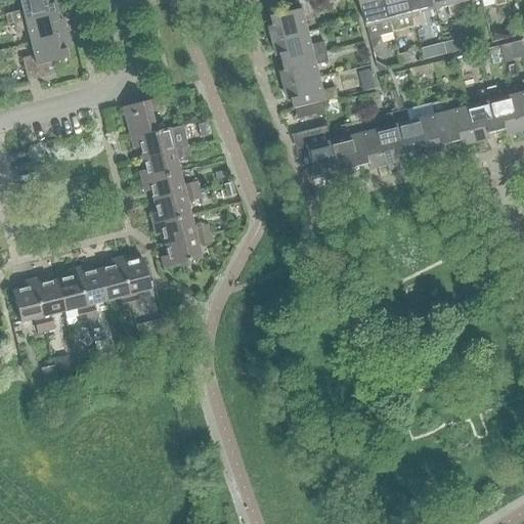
[(11,24),(54,13),(52,5),(56,4),(55,0),(17,0),(20,11),(9,13),(11,24)]
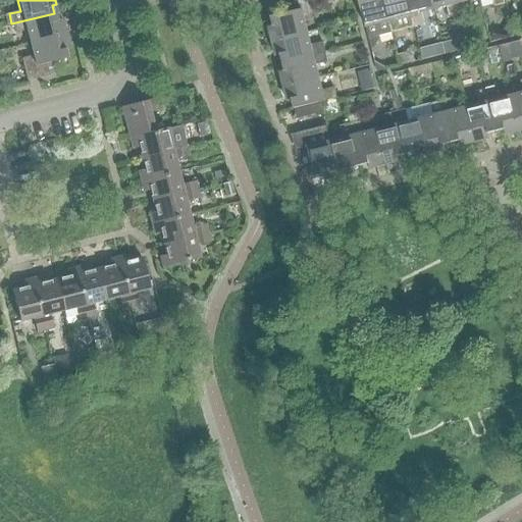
[(268,28),(271,42),(307,33),(304,20),(315,17),(311,0),(289,0),(288,0),(291,12),(270,17),(272,27),(268,28)]
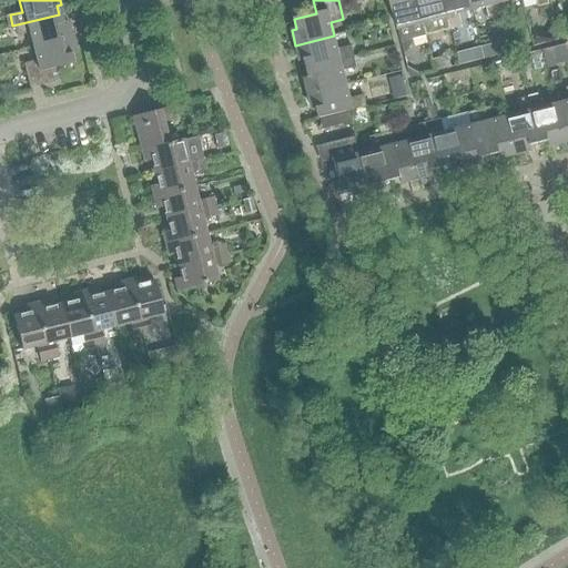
[(425,36),(415,0),(388,0),(396,30),(403,56),(407,54),(412,44),(411,40),(425,36)]
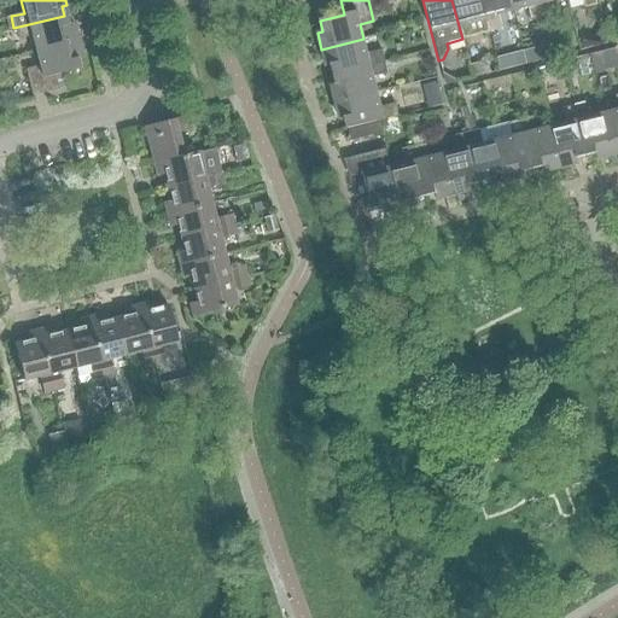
[(452,0),(462,39),(489,33),(481,0),(452,0)]
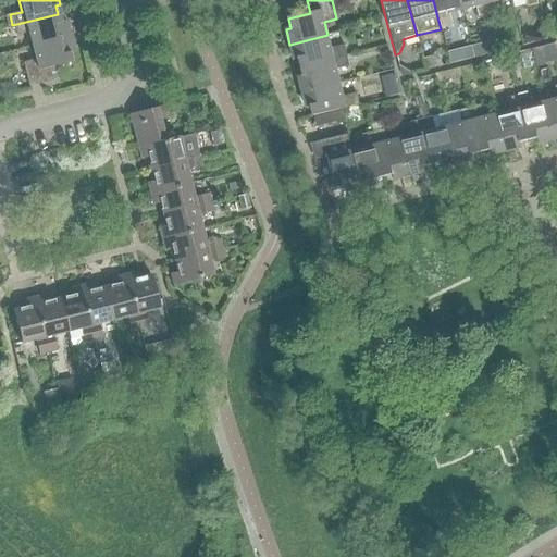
[(433,0),(441,29),(452,26),(448,14),(461,11),(458,0),(433,0)]
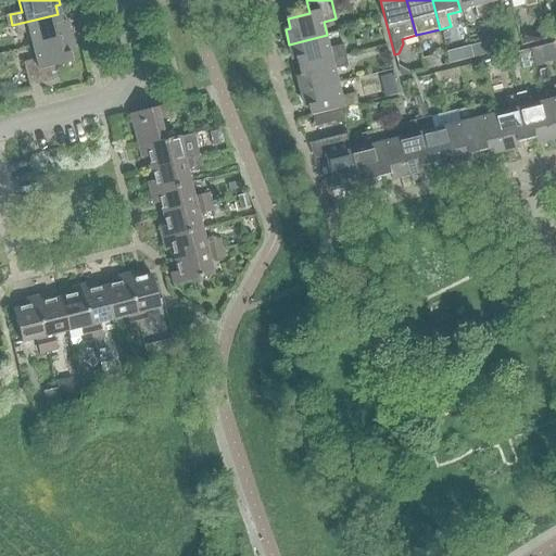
[(488,17),(483,0),(457,0),(460,11),(475,7),(478,20),(488,17)]
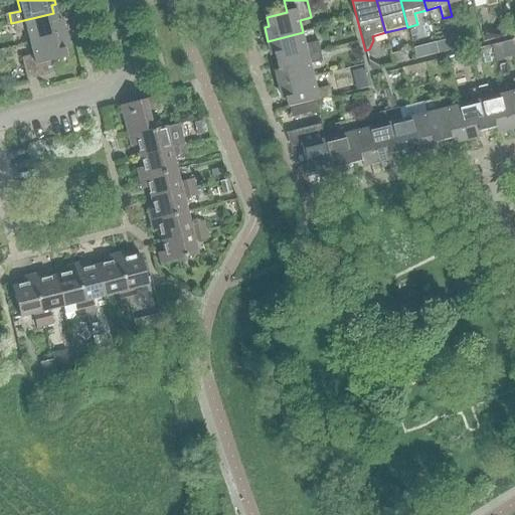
[(459,1),(464,0),(448,0),(452,16),(462,13),(459,1)]
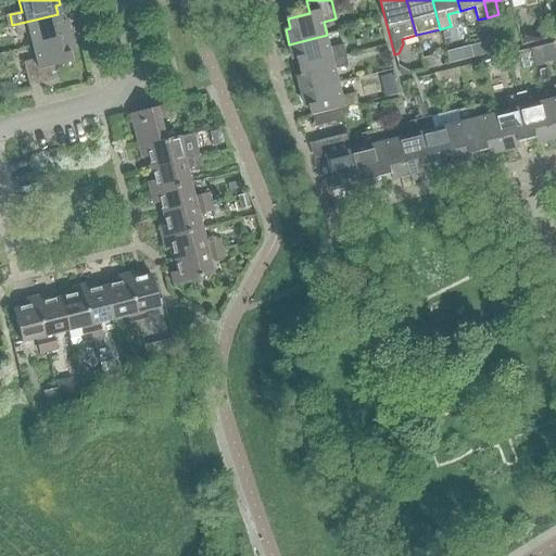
[(58,14),(12,25),(14,36),(27,33),(30,46),(68,37),(64,21),(60,22),(58,14)]
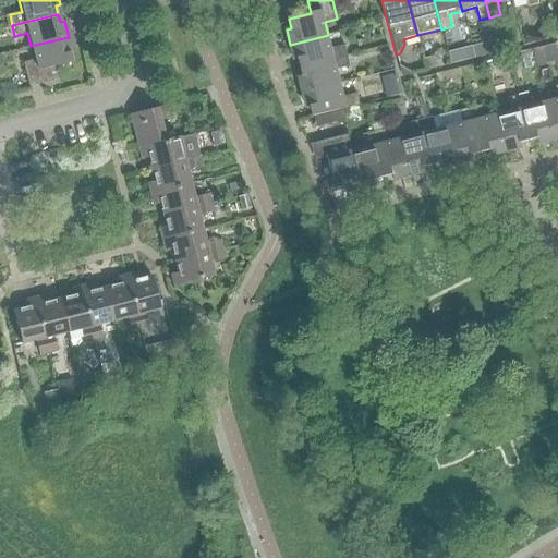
[(541,27),(534,38),(540,41),(549,39),(547,31),(541,27)]
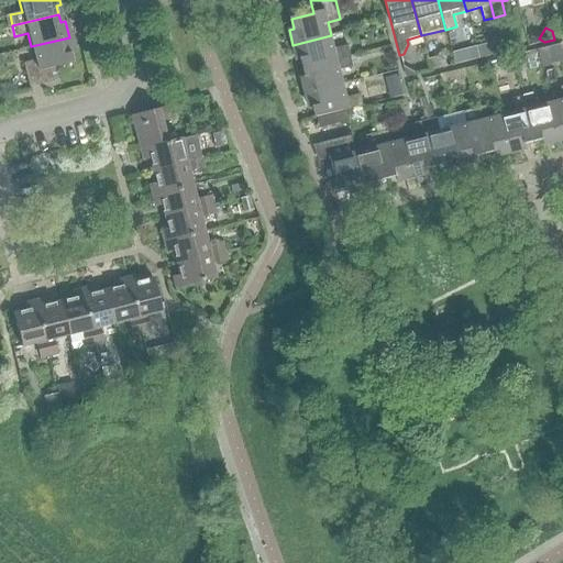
[(331,35),(293,45),(297,61),(301,59),(304,68),(350,57),(348,46),(334,50),(331,35)]
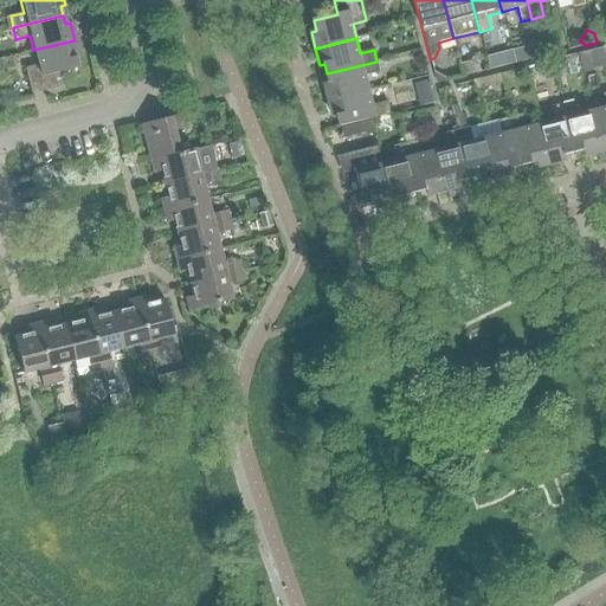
[(75,40),(33,50),(37,65),(24,69),(30,95),(56,89),(52,75),(76,69),(73,58),(78,57),(75,40)]
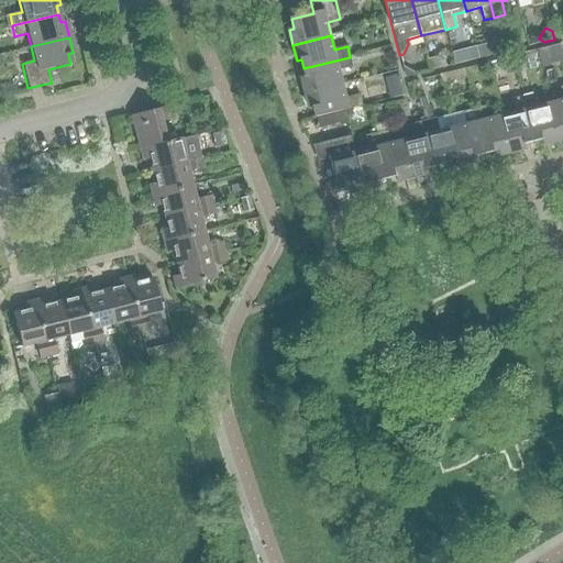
[(500,41),(476,47),(479,59),(504,53),(500,41)]
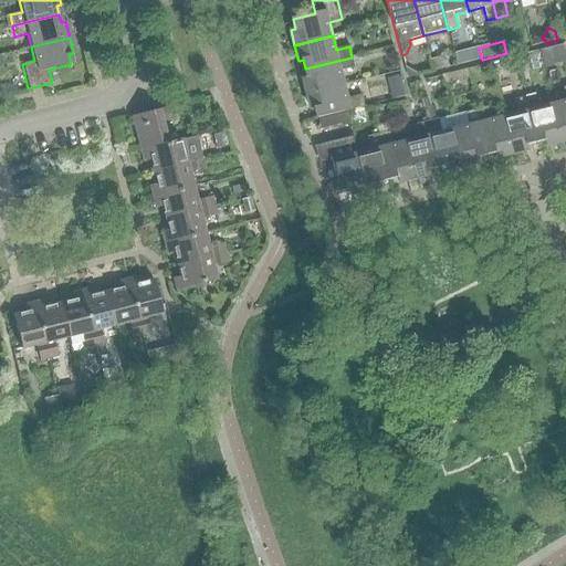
[(565,51),(564,44),(540,51),(543,66),(565,60),(565,51)]
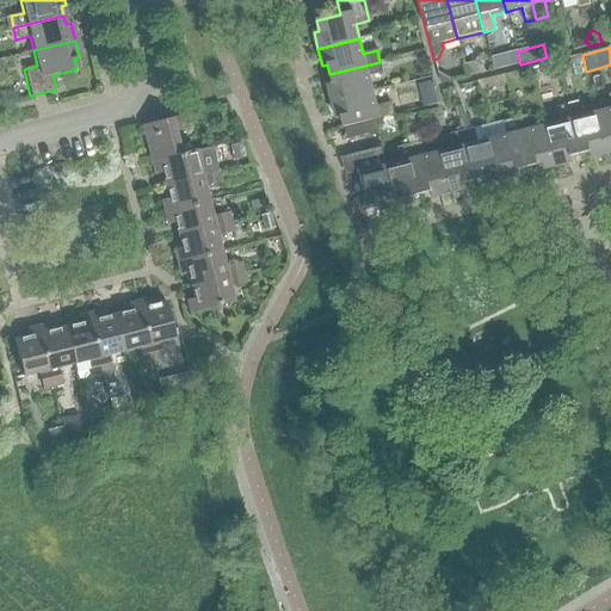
[(517,51),(491,59),(494,72),(520,65),(517,51)]
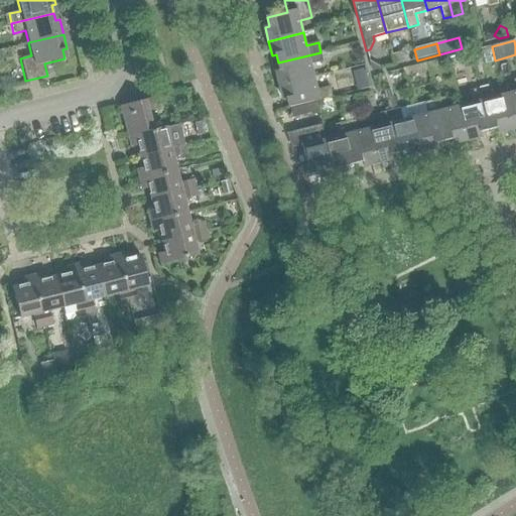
[(394,65),(407,61),(404,51),(392,55),(394,65)]
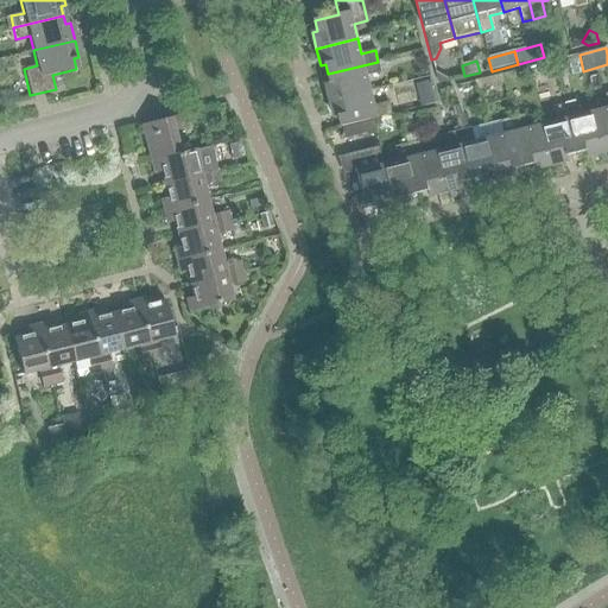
[(329,101),(371,92),(367,76),(380,73),(378,62),(328,74),(330,83),(325,84),(329,101)]
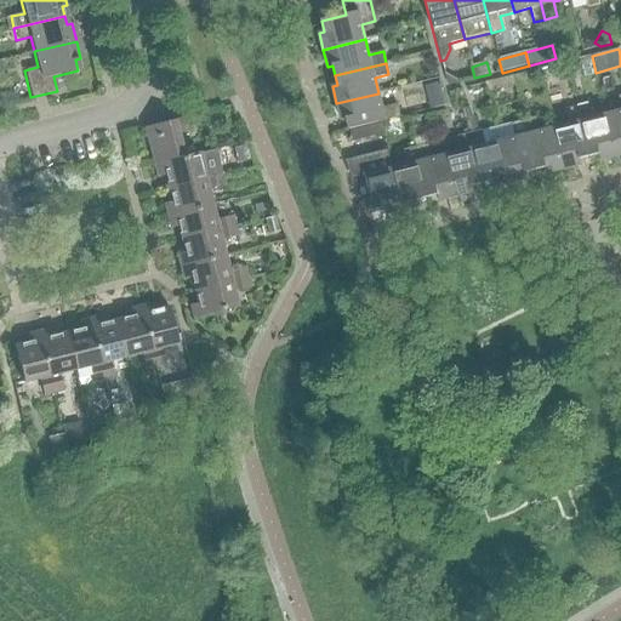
[(539,69),(529,72),(530,80),(541,78),(539,69)]
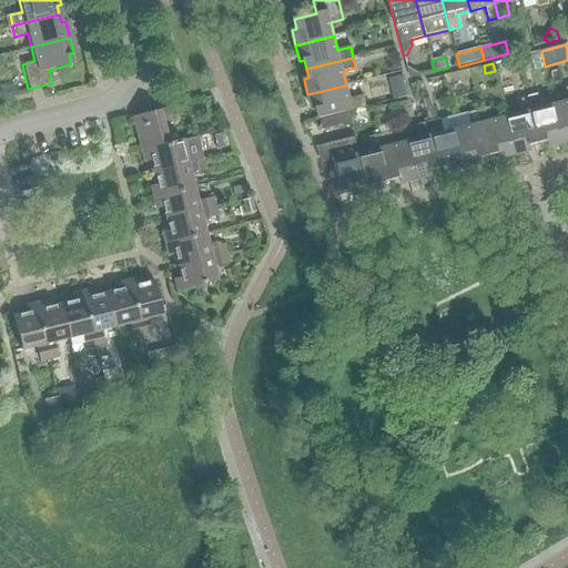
[(423,75),(406,67),(409,79),(423,75)]
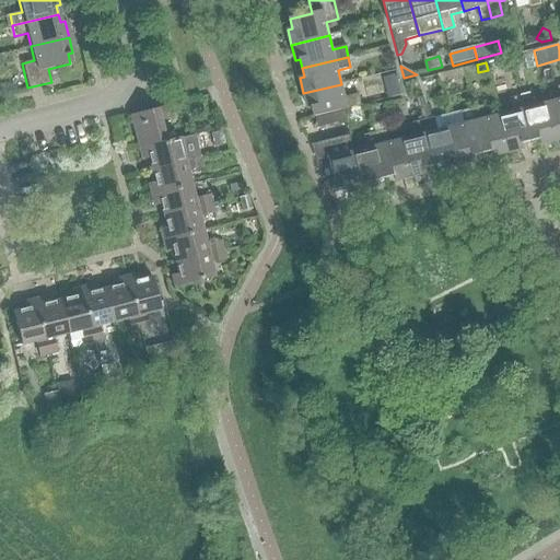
[(341,84),(303,93),(307,109),(312,107),(315,117),(348,109),(347,108),(360,105),(358,94),(345,97),(341,84)]
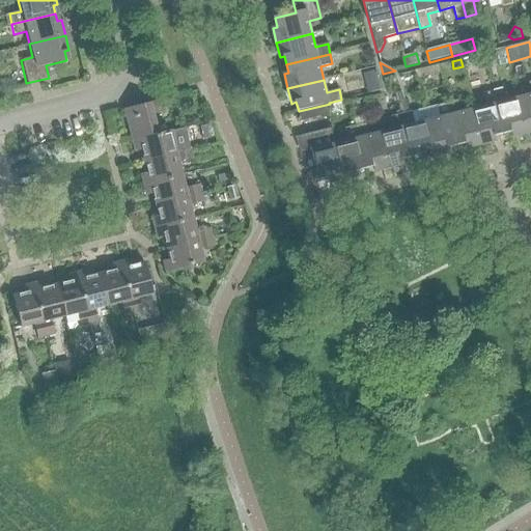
[(530,94),(519,98),(528,134),(530,132),(530,81),(529,82),(530,92),(530,94)]
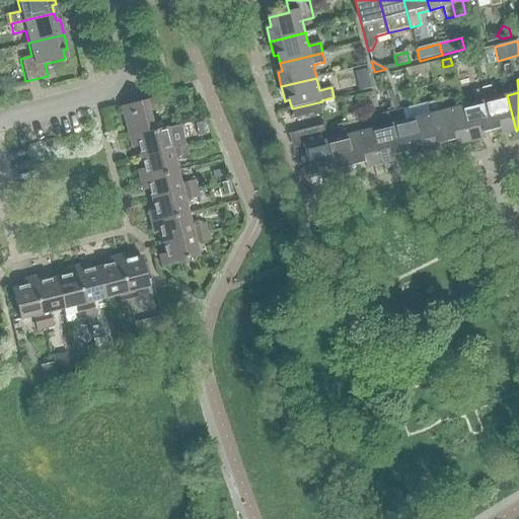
[(371,82),(358,85),(359,91),(372,88),(371,82)]
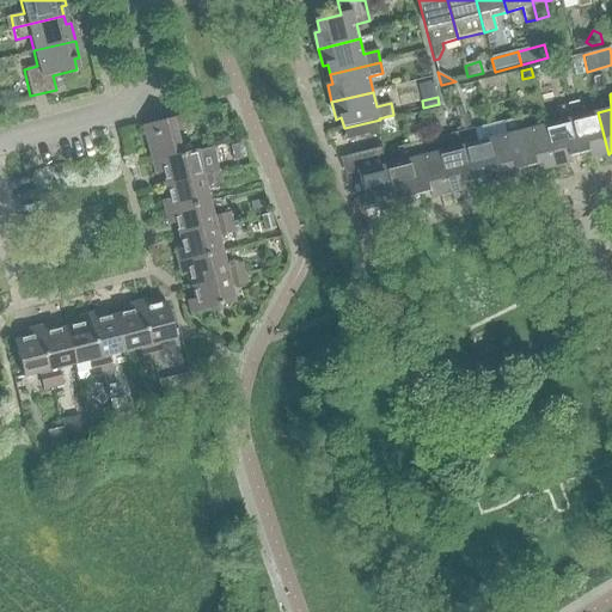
[(592,158),(609,154),(598,112),(583,116),(580,103),(568,105),(580,155),(591,153),(592,158)]
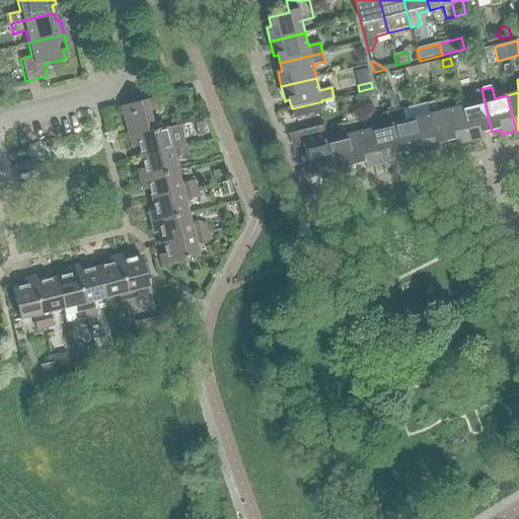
[(462,106),(471,142),(486,138),(485,134),(492,132),(482,89),(471,91),(474,103),(462,106)]
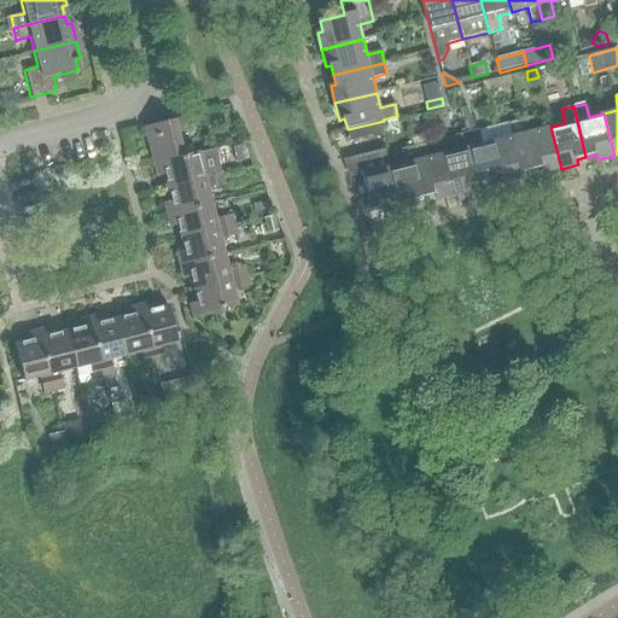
[(152,164),(181,157),(175,134),(188,130),(185,117),(143,128),(152,164)]
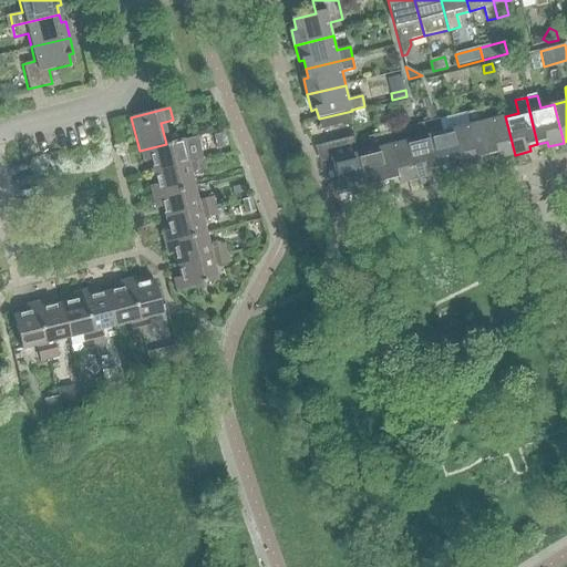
[(498,160),(515,155),(505,116),(491,120),(488,107),(477,110),(488,156),(497,154),(498,160)]
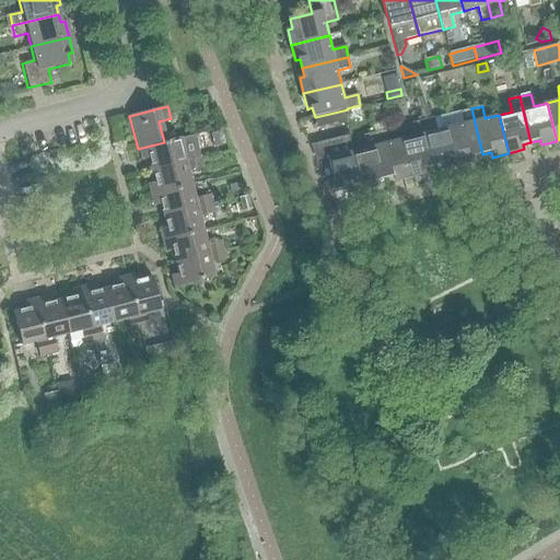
[(474,156),(482,154),(471,108),(461,112),(464,124),(450,127),(459,165),(476,161),(474,156)]
